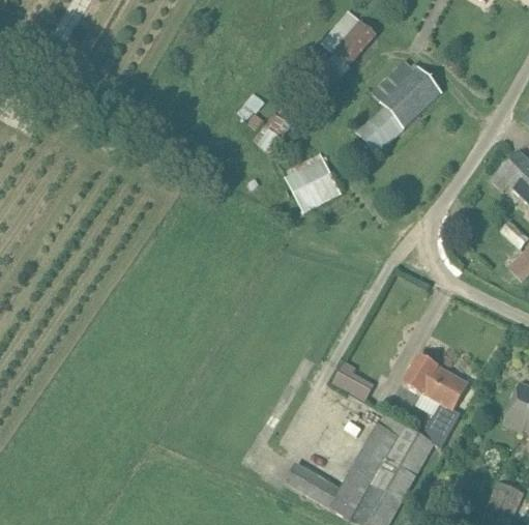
[(328,93),(376,40),(347,13),(329,32),(330,53),(310,76),(328,93)]
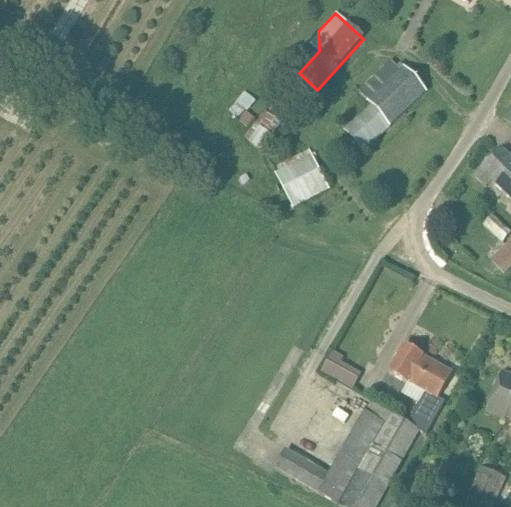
[(346,125),(364,145),(402,112),(401,111),(410,104),(413,103),(418,98),(419,95),(427,89),(403,62),(365,96),(372,103),(346,125)]
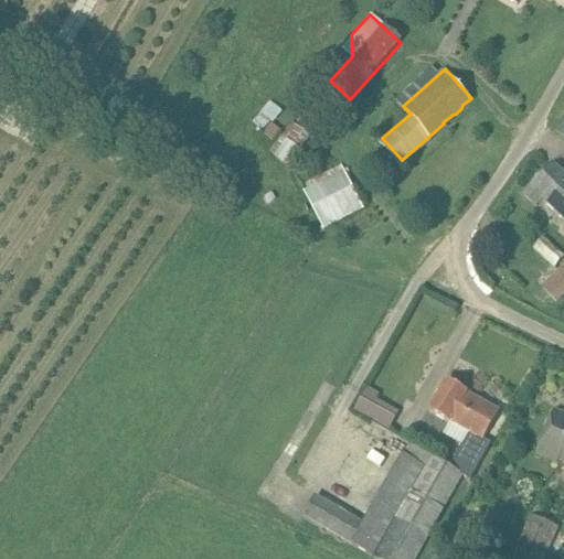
[(268,96),(254,118),(267,126),(280,104),(268,96)]
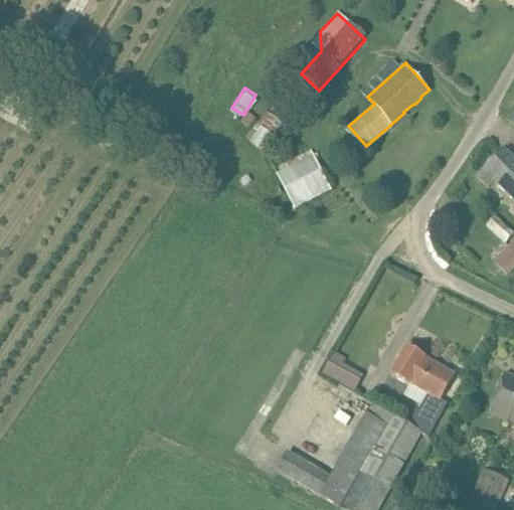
[(271,147),(289,125),(270,109),(251,131),(271,147)]
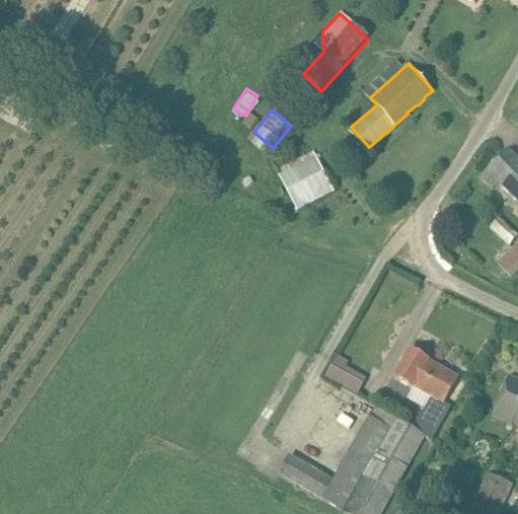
[(517,157),(506,146),(479,174),(494,188),(499,181),(517,199),(517,157)]
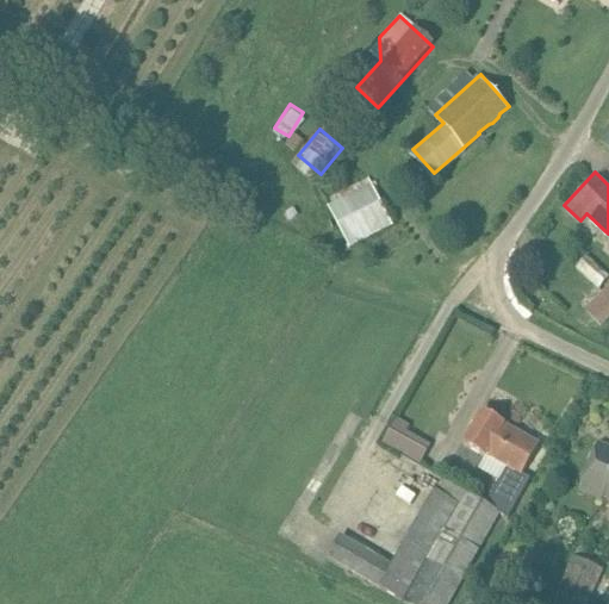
[(389,222),(367,181),(325,203),(347,244),(389,222)]
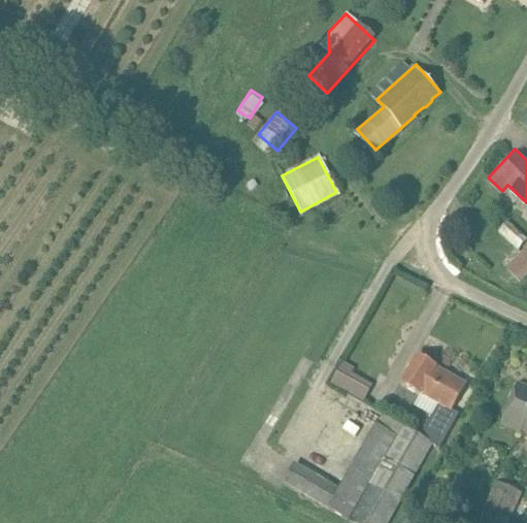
[(526,237),(508,220),(498,230),(518,248),(526,237)]
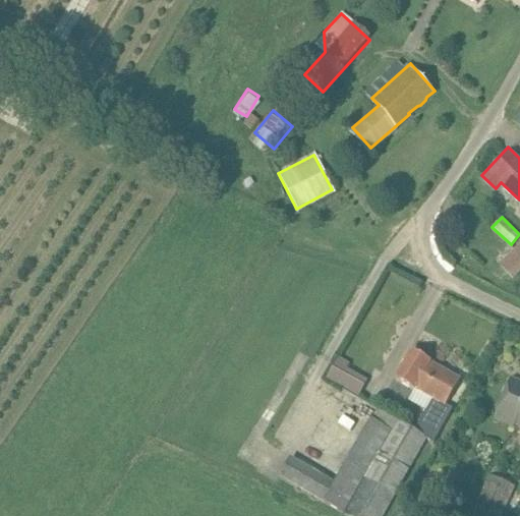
[(519,242),(502,263),(514,274),(519,268),(519,242)]
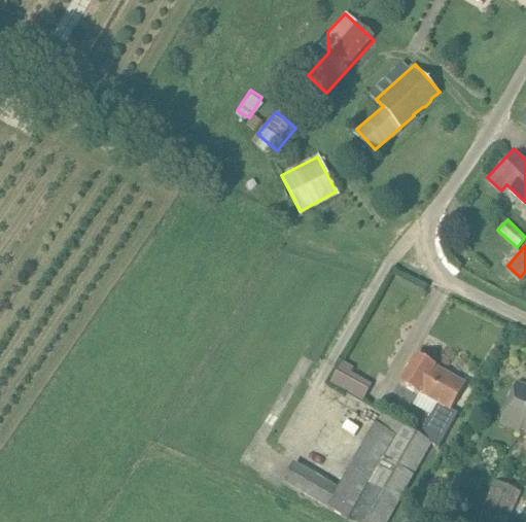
[(436,401),(418,432),(431,440),(437,444),(457,411),(450,407),(464,381),(434,363),(435,362),(416,351),(399,380),(419,391),(419,390),(436,401)]
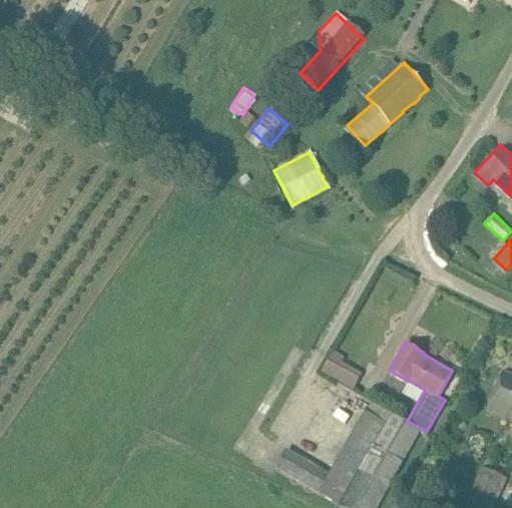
[(351,389),(361,371),(341,359),(331,377),(351,389)]
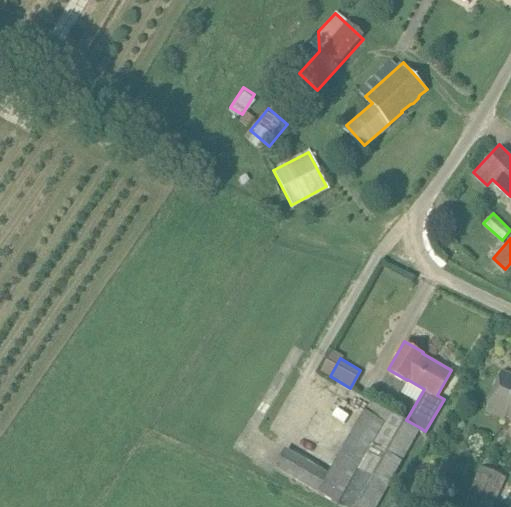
[(510,372),(501,368),(493,387),(484,408),(503,416),(505,413),(510,415),(510,372)]
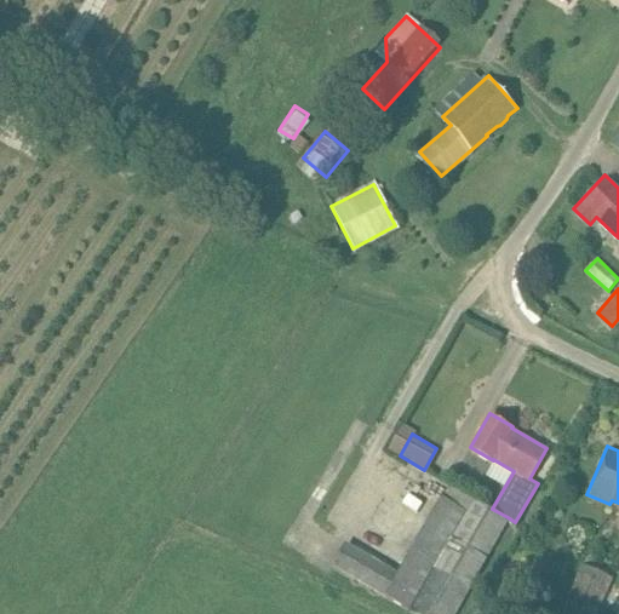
[(345,541),(333,563),(420,613),(453,613),(508,517),(492,509),(447,483),(396,572),(345,541)]
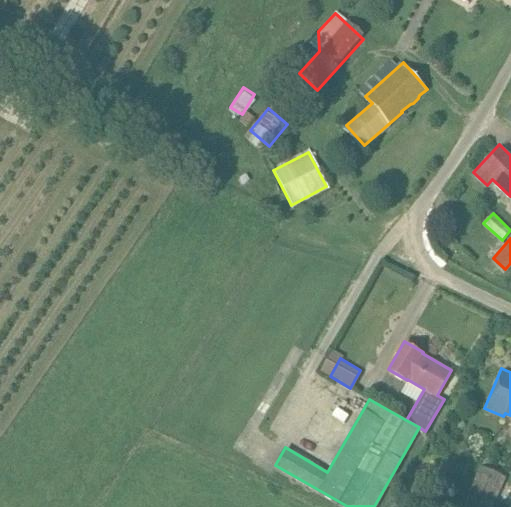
[(491,506),(505,476),(480,465),(461,506),(491,506)]
